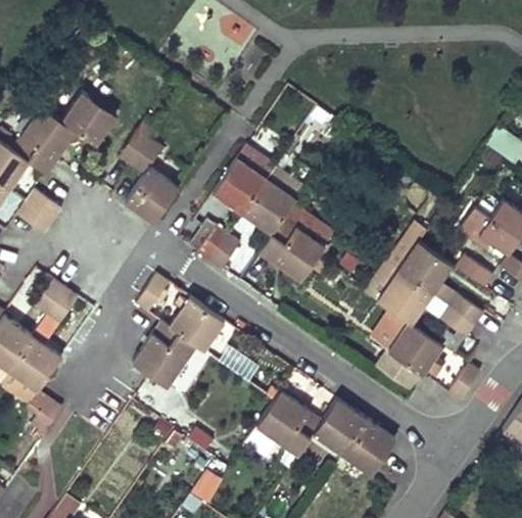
[(83,92),(61,122),(76,132),(97,146),(117,116),(83,92)]
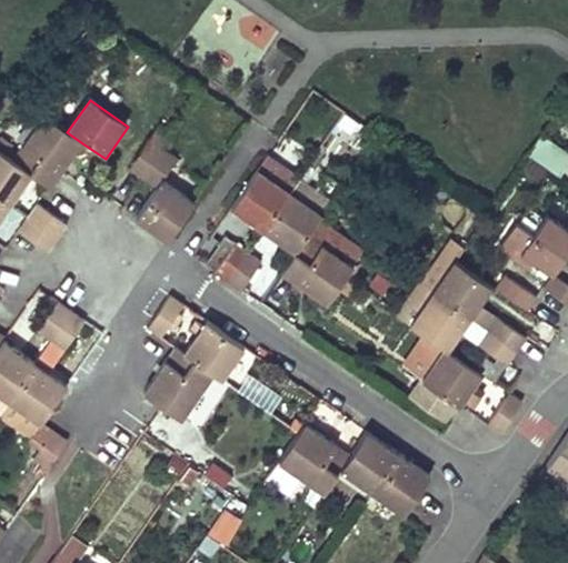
[(45,117),(12,162),(31,176),(50,189),(82,143),(67,132),(45,117)]
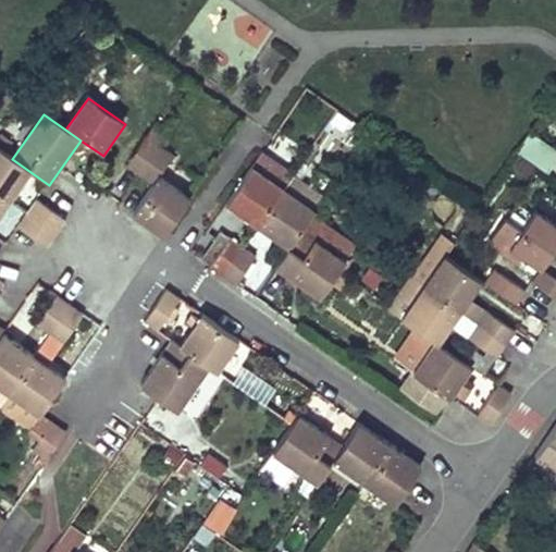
[(147,137),(126,168),(139,178),(167,139),(169,136),(158,129),(150,139),(147,137)]
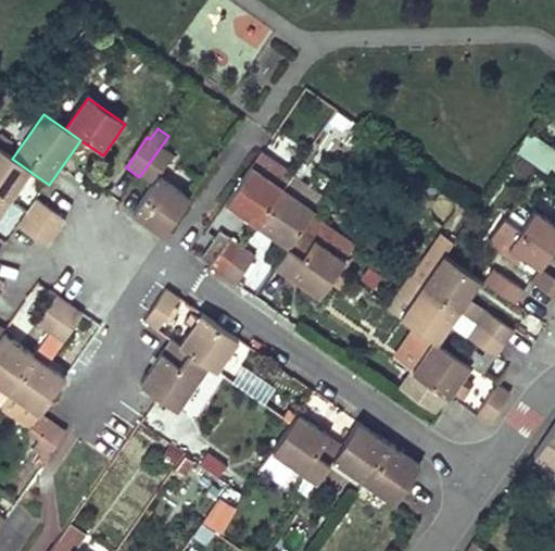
[(516,157),(550,176),(554,166),(554,149),(529,135),(516,157)]
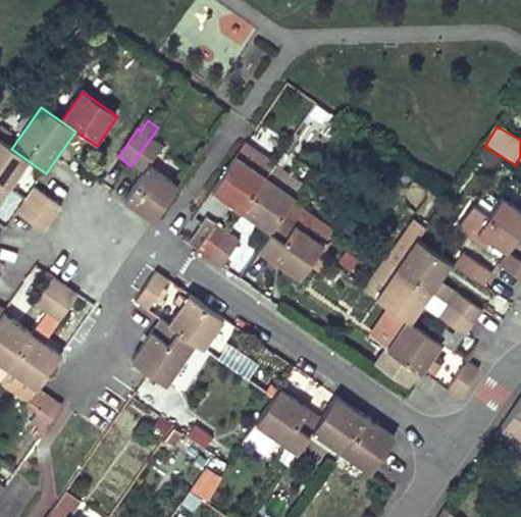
[(156,131),(131,166),(143,174),(124,202),(154,222),(177,188),(149,168),(163,147),(157,142),(162,135),(156,131)]
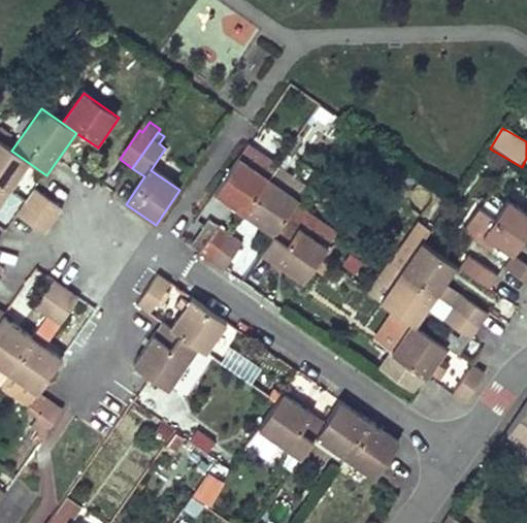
[(0,142),(0,186),(9,192),(29,163),(11,151),(0,142)]
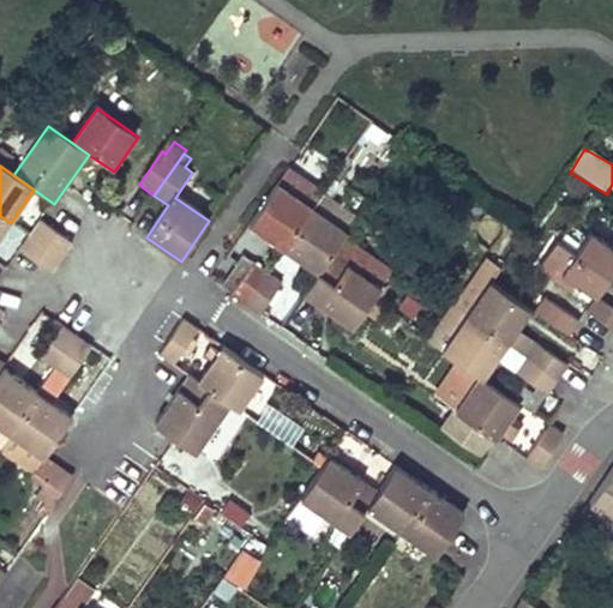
[(288,172),(278,186),(313,210),(322,198),(322,196),(288,172)]
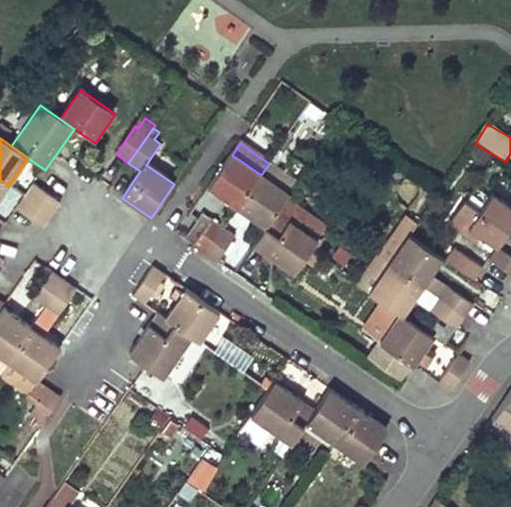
[(232,155),(209,188),(237,208),(261,175),(232,155)]
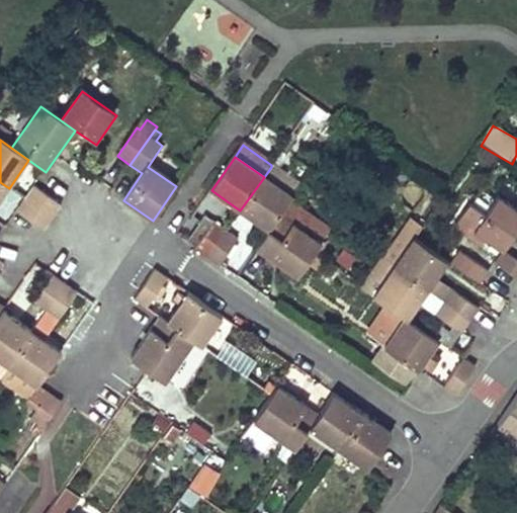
[(271,167),(264,177),(293,197),(300,187),(271,167)]
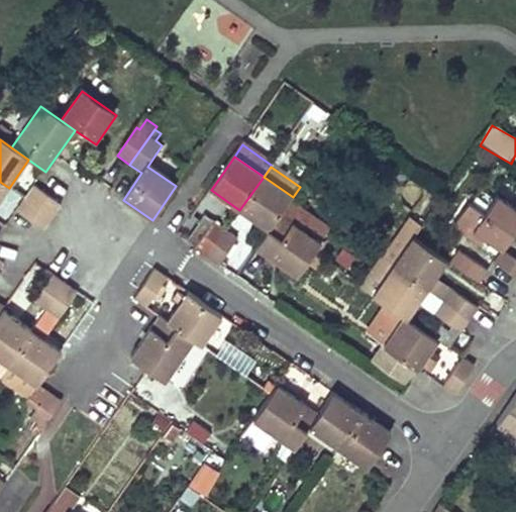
[(264,177),(239,210),(270,230),(281,214),(293,197),(264,177)]
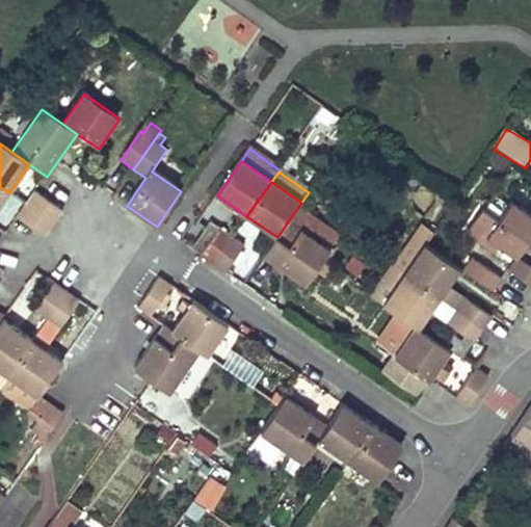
[(0,187),(0,206),(9,193),(0,187)]
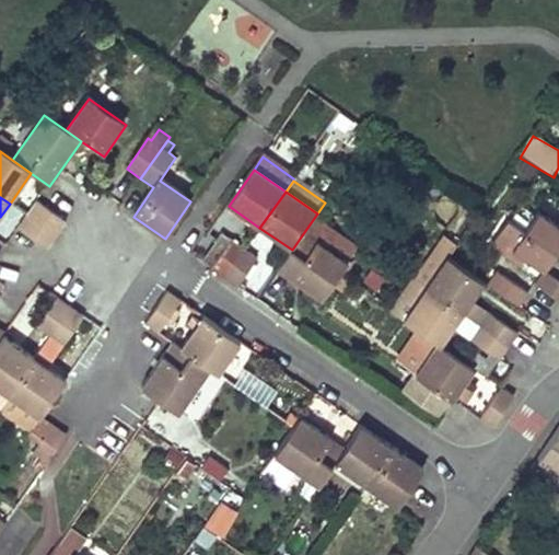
[(36,204),(19,231),(47,251),(66,224),(36,204)]
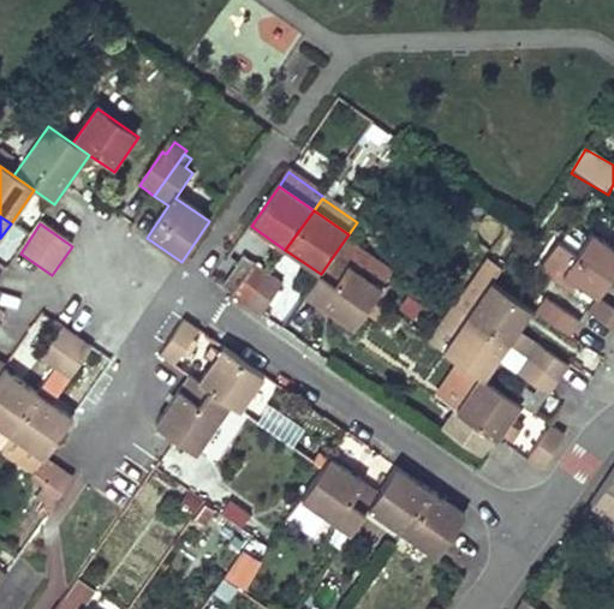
[(556,248),(540,270),(572,293),(577,286),(596,299),(597,298),(613,274),(613,250),(591,234),(574,258),(556,248)]
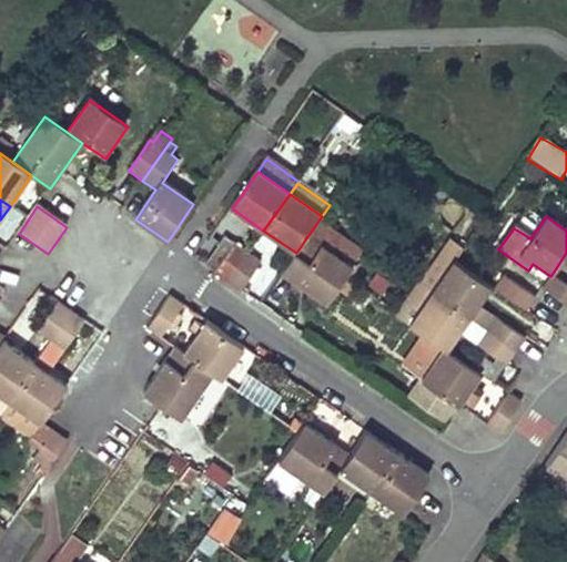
[(296,253),(282,274),(326,305),(335,294),(344,281),(354,267),(309,235),(296,253)]
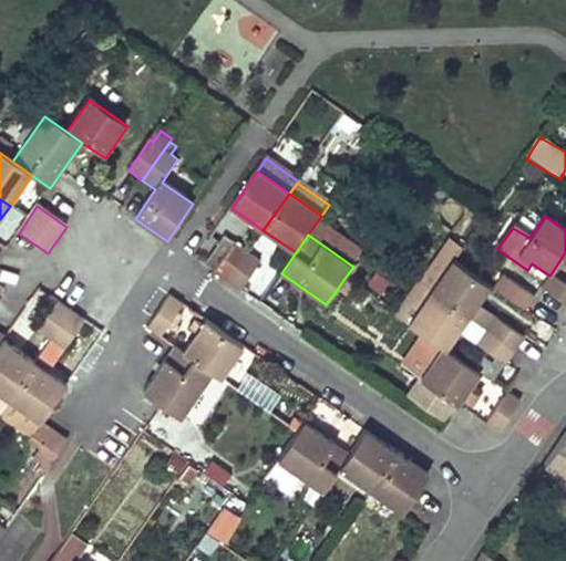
[(232,242),(212,272),(226,282),(247,252),(232,242)]
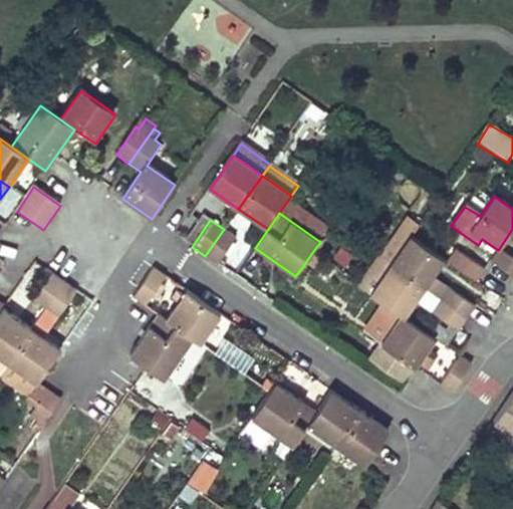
[(224,229),(205,256),(218,265),(237,238),(224,229)]
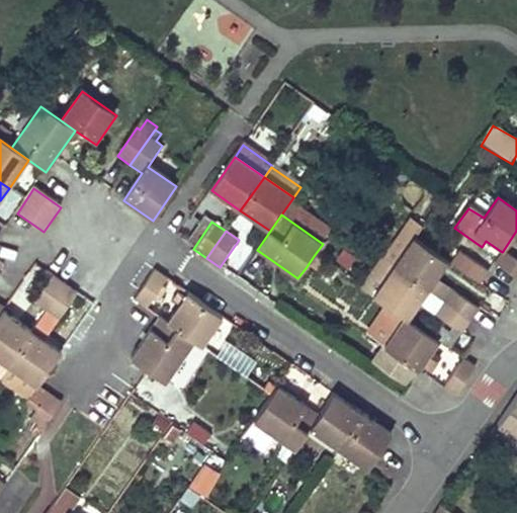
[(414,239),(394,268),(428,292),(436,280),(448,263),(414,239)]
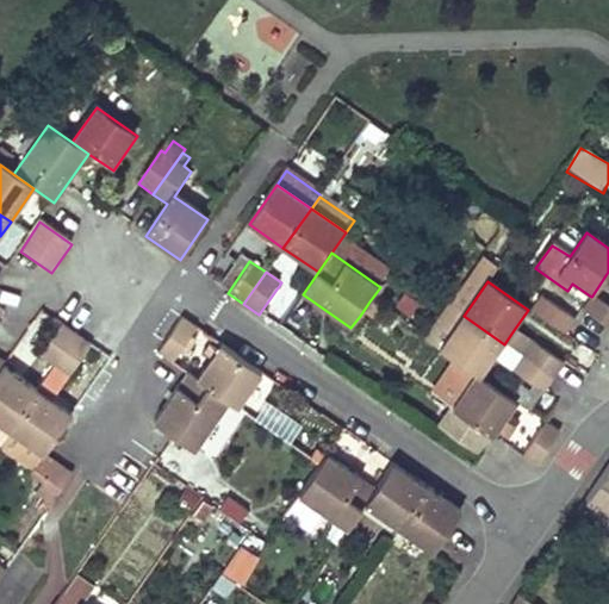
[(266,313),(284,324),(302,293),(284,284),(266,313)]
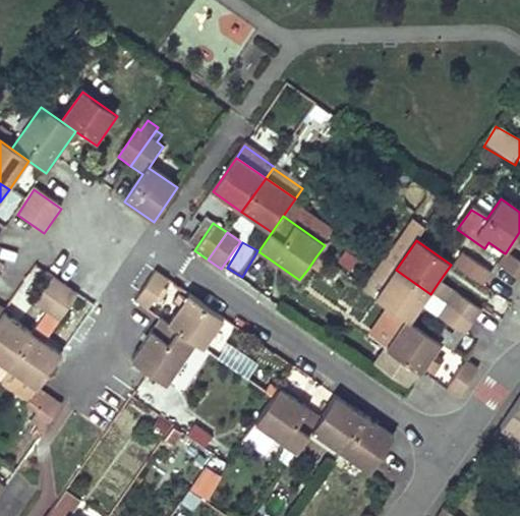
[(505,253),(497,266),(519,281),(519,262),(506,252),(505,253)]
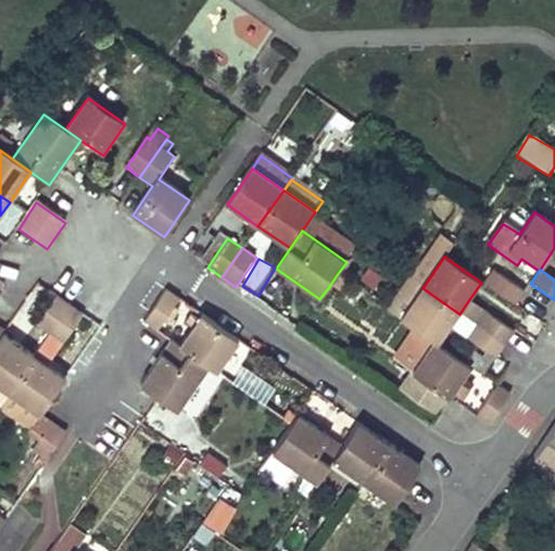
[(493,271),(483,284),(515,307),(525,292),(493,271)]
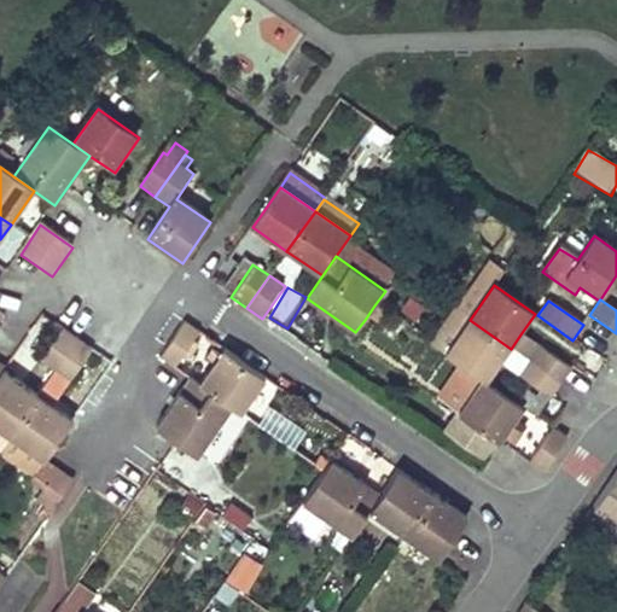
[(374,306),(365,320),(376,327),(384,313),(374,306)]
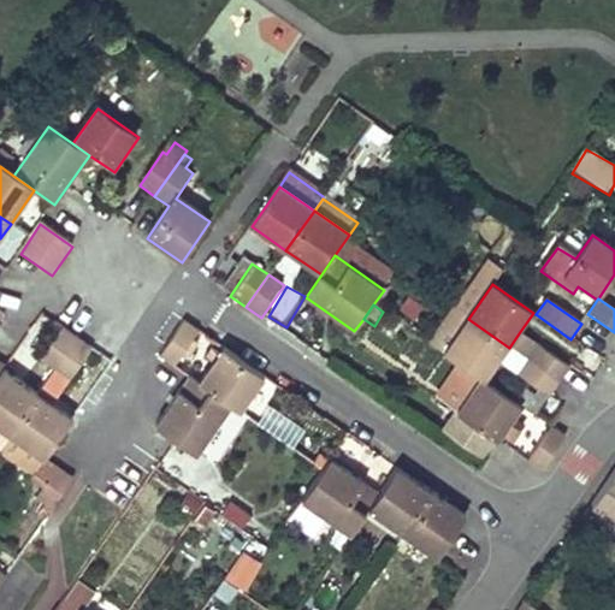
[(454,309),(431,344),(460,365),(485,383),(498,362),(509,348),(468,319),(454,309)]
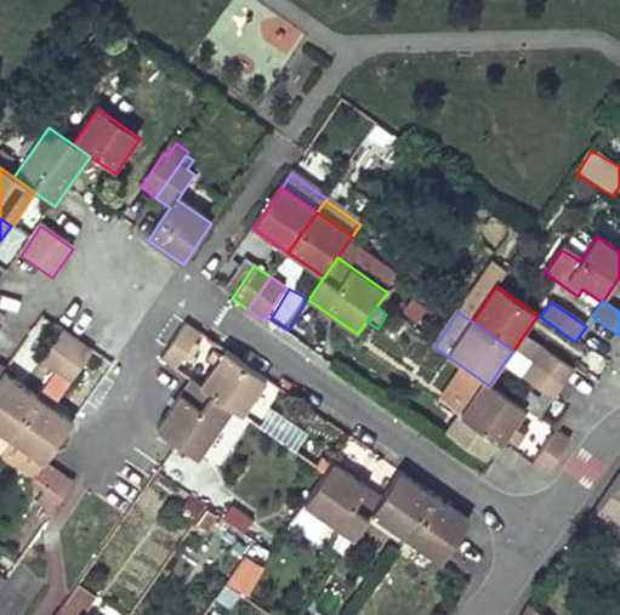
[(186,325),(161,359),(176,370),(202,336),(186,325)]
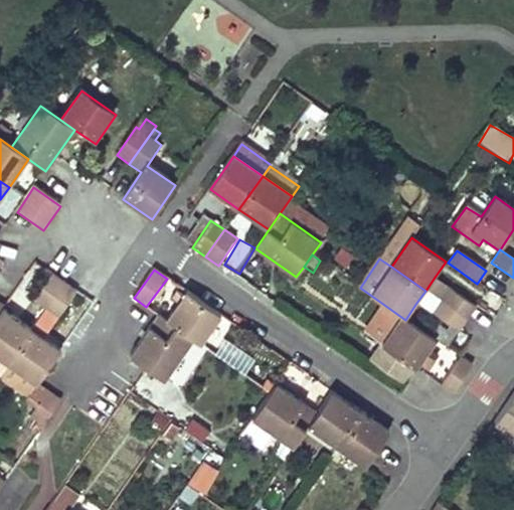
[(32,303),(45,312),(64,284),(52,275),(32,303)]
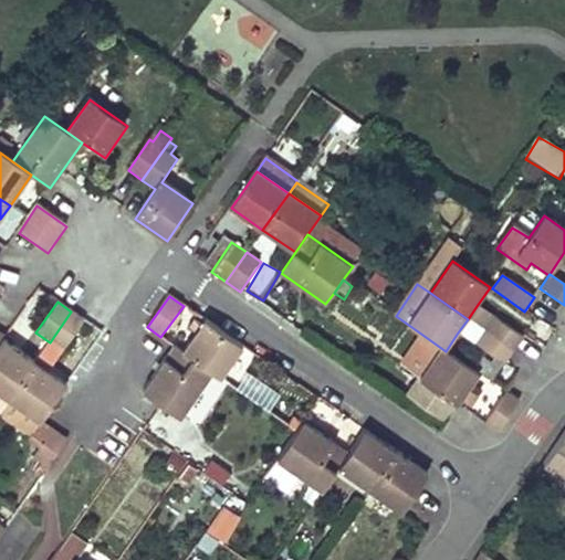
[(477,306),(468,319),(484,330),(493,318),(477,306)]
